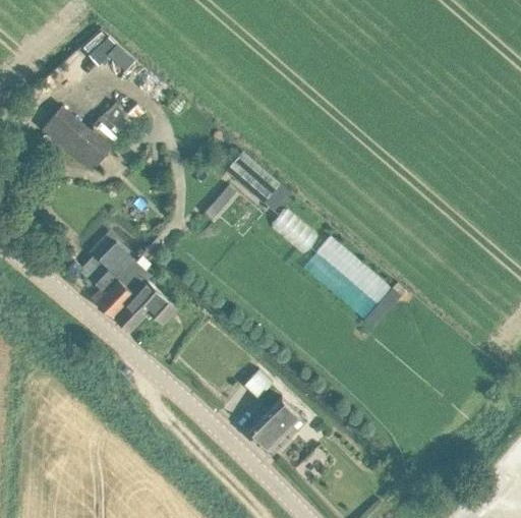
[(107,34),(123,20),(117,14),(102,27),(107,34)]
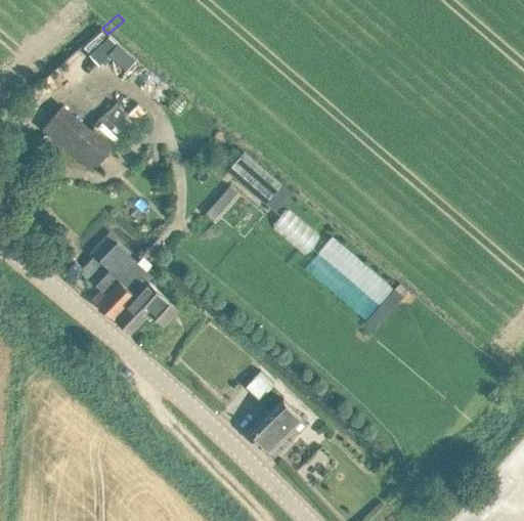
[(132,76),(110,45),(78,70),(100,100),(132,76)]
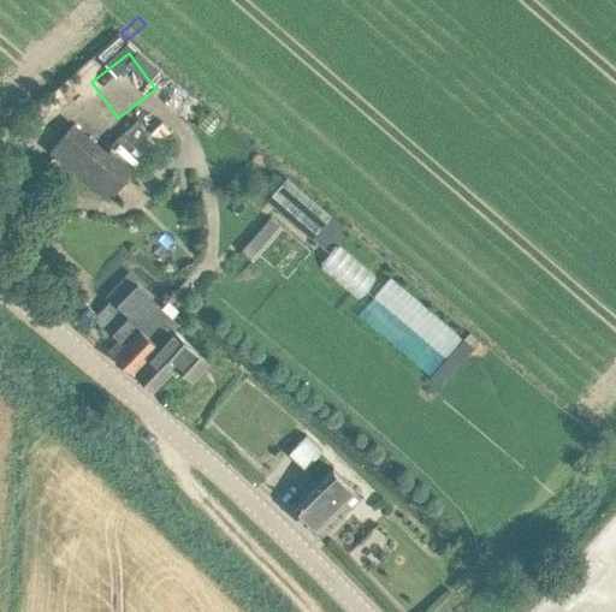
[(199,128),(208,136),(220,122),(211,113),(199,128)]
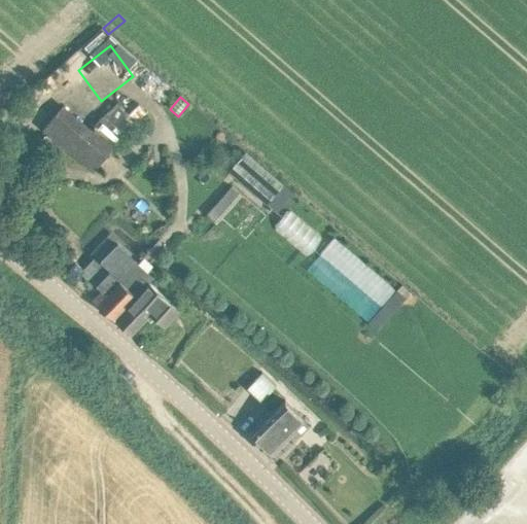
[(62,109),(43,132),(92,173),(116,144),(97,127),(91,134),(62,109)]
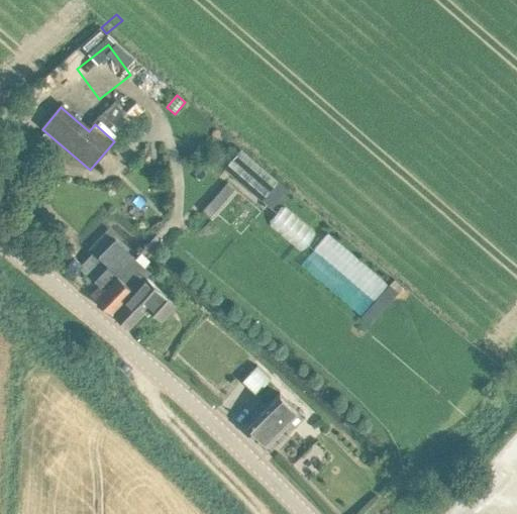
[(239,149),(223,170),(272,211),(288,191),(279,183),(260,168),(239,149)]
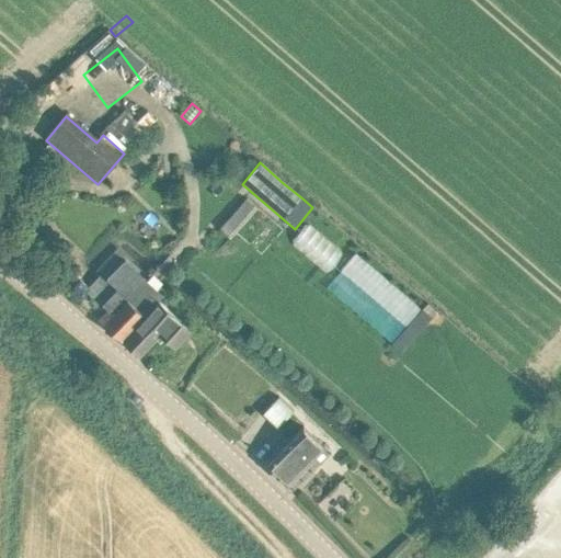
[(245,201),(219,230),(230,240),(256,211),(245,201)]
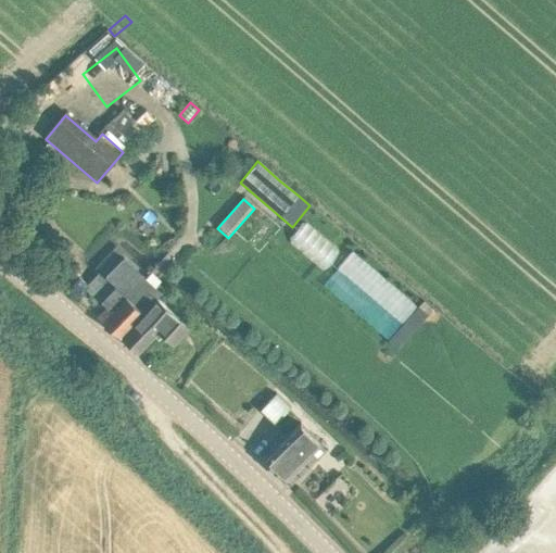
[(98,317),(124,341),(158,298),(161,293),(134,269),(117,254),(109,264),(119,273),(112,281),(101,271),(83,292),(100,308),(103,303),(108,308),(99,317),(99,316),(98,317)]
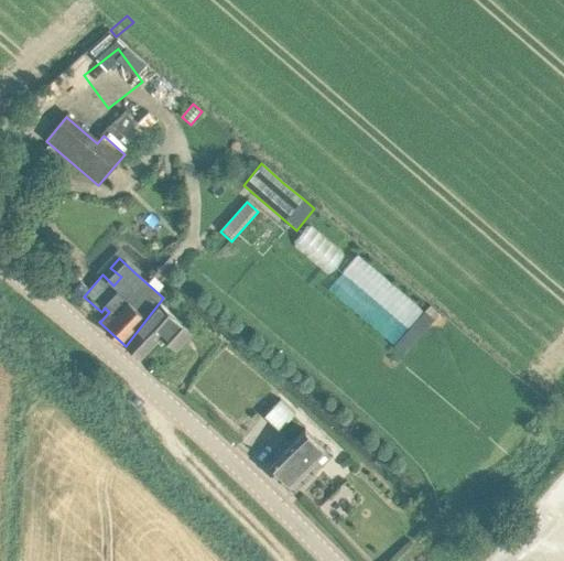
[(90,289),(80,281),(68,294),(78,302),(84,297),(90,289)]
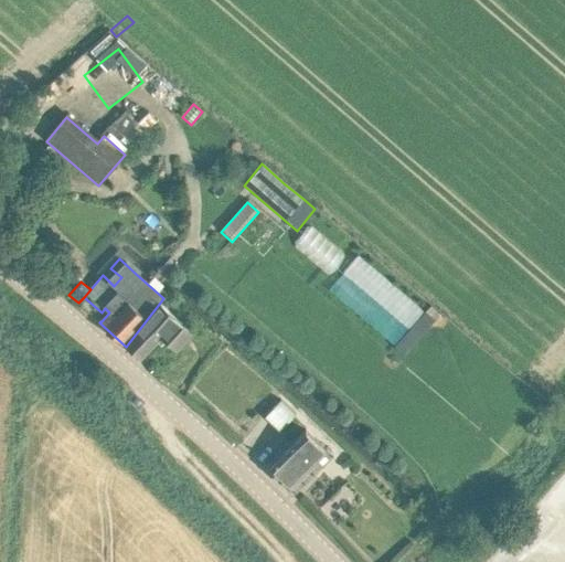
[(160,303),(126,347),(139,358),(160,335),(177,348),(190,331),(180,322),(181,321),(160,303)]
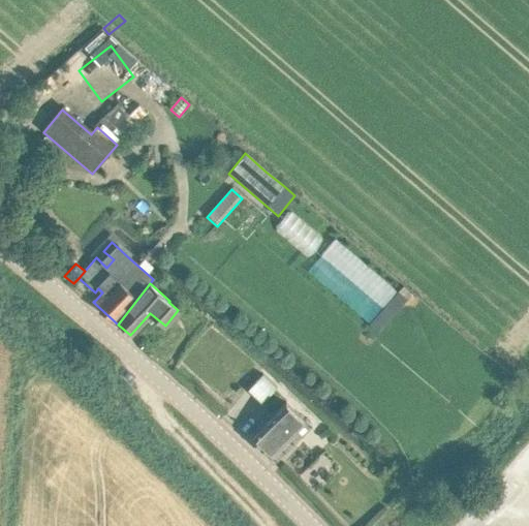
[(275,388),(260,375),(248,392),(262,404),(275,388)]
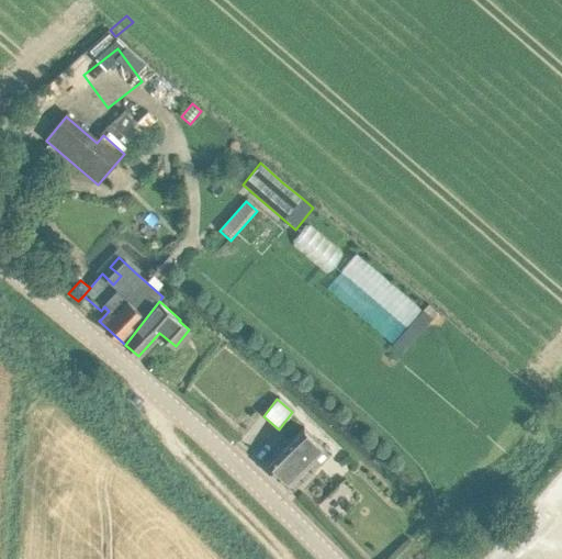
[(287,489),(324,449),(304,429),(281,453),(266,469),(287,489)]
